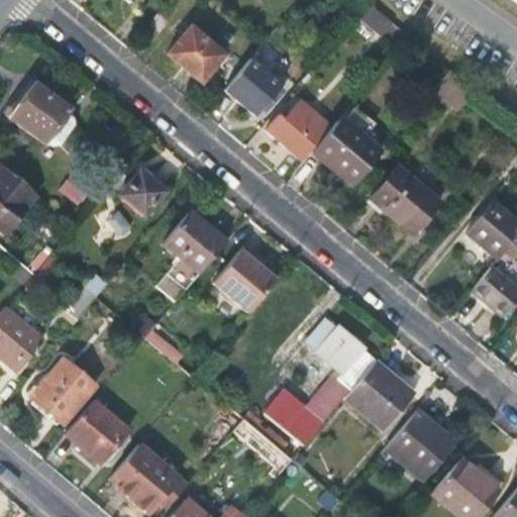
[(368,2),(356,15),(382,36),(393,23),(368,2)]
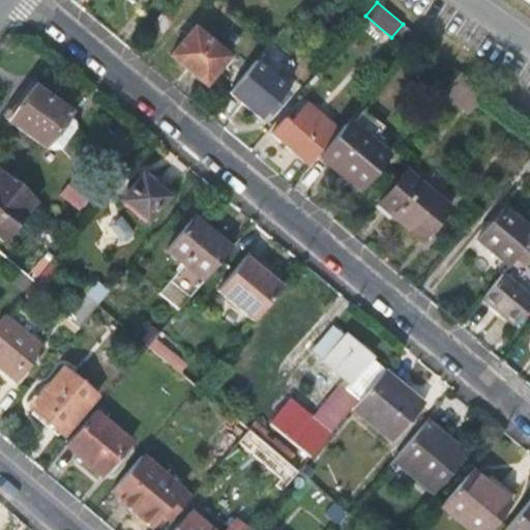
[(204,82),(216,66),(226,55),(192,27),(171,55),(204,82)]
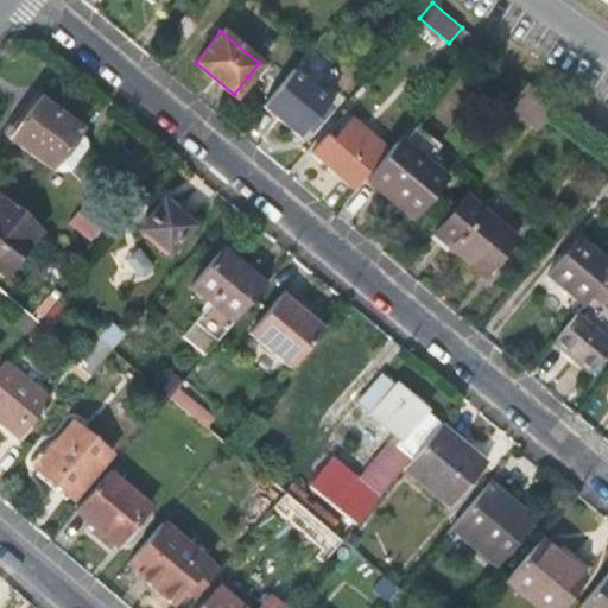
[(328,99),(293,68),(261,105),(298,135),(328,99)]
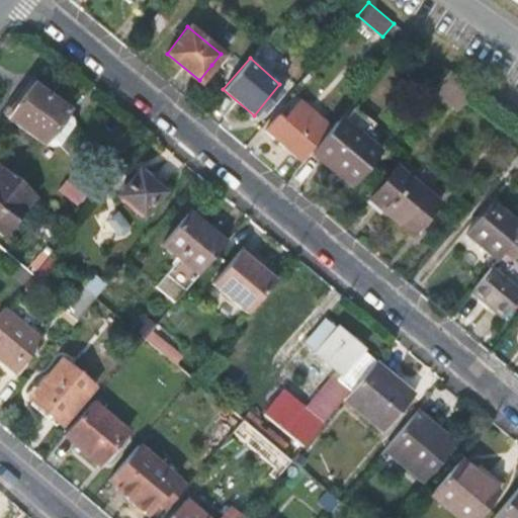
[(429,68),(442,79),(449,71),(436,59),(429,68)]
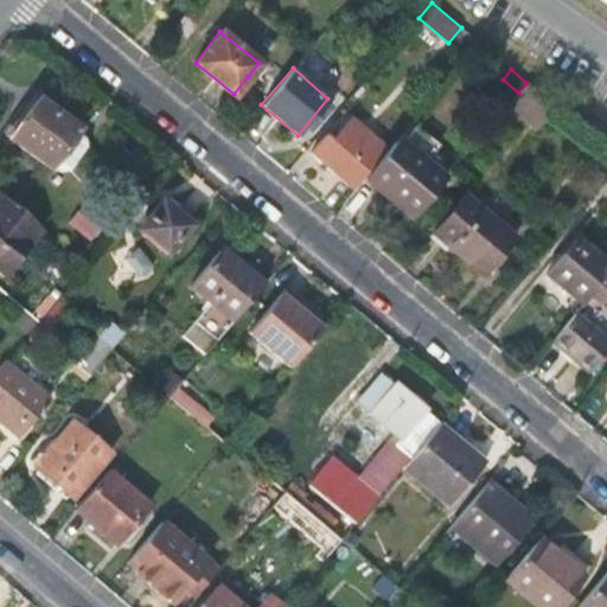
[(518,93),(508,104),(536,129),(555,106),(526,83),(518,93)]
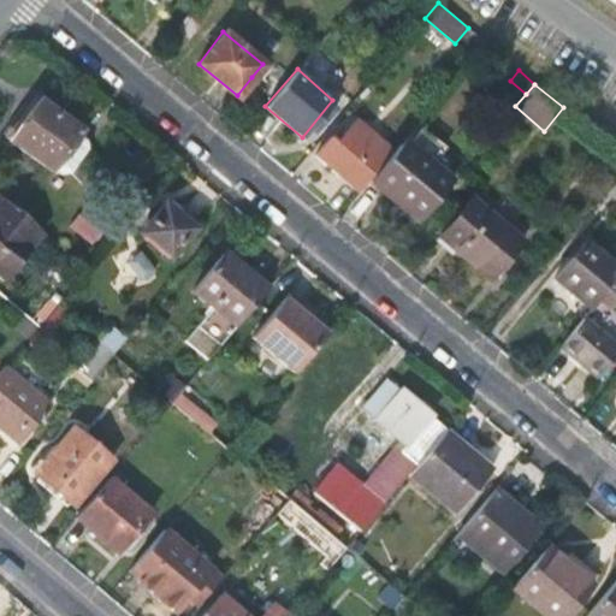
[(77,132),(36,104),(7,142),(48,172),(77,132)]
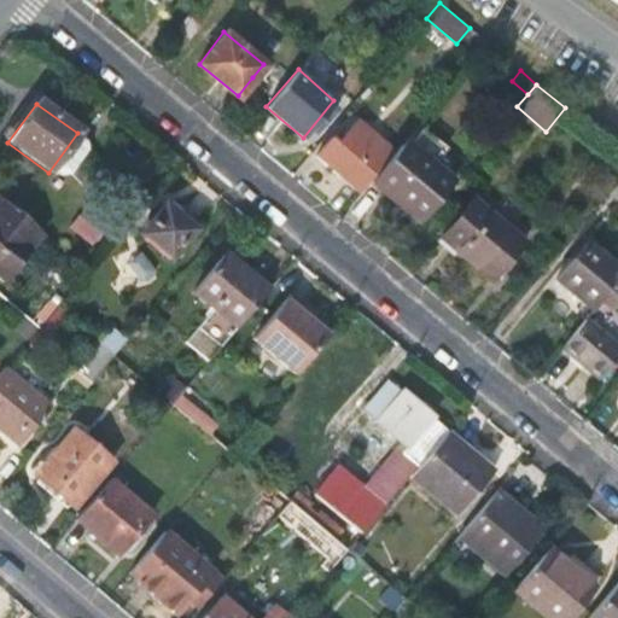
[(390,149),(355,118),(337,141),(330,136),(315,153),(355,188),(390,149)]
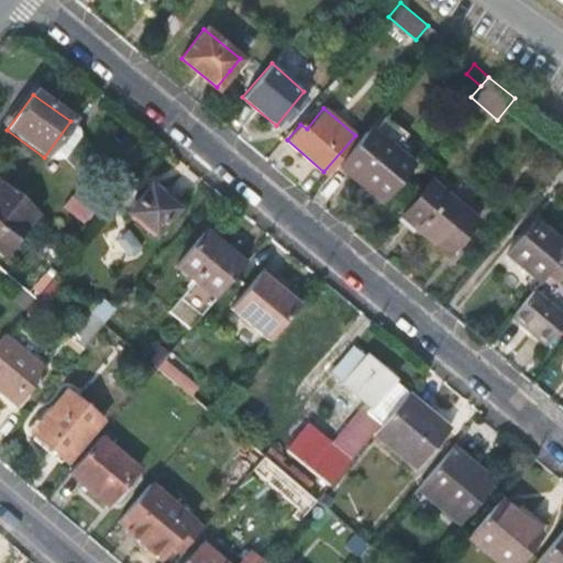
[(386,150),(365,132),(337,165),(367,190),(375,180),(389,192),(412,166),(396,153),(398,150),(392,144),(386,150)]
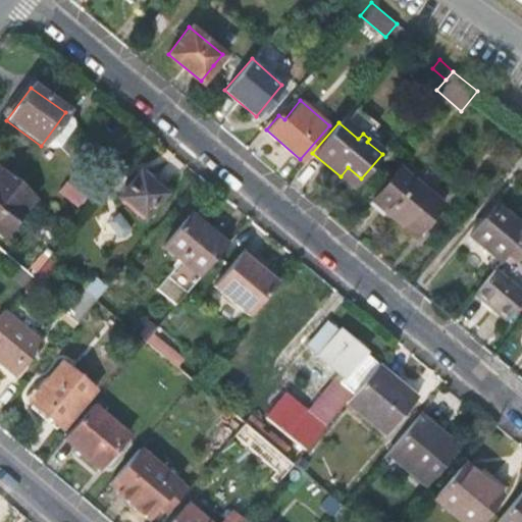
[(442,202),(401,166),(373,199),(415,235),(442,202)]
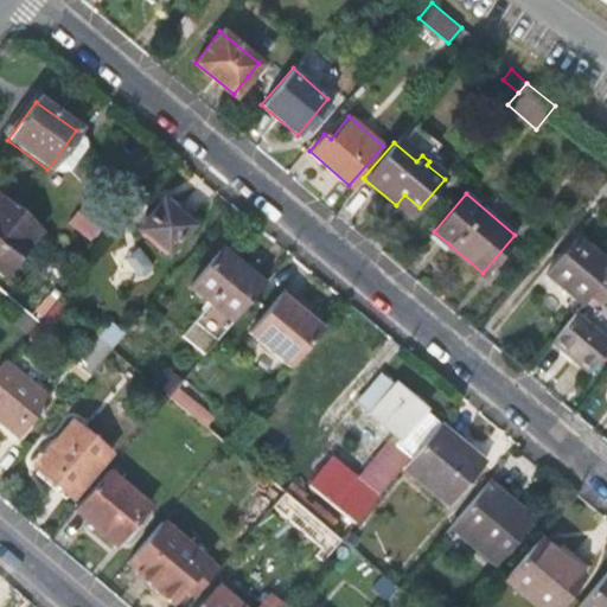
[(0,272),(4,275),(42,229),(0,195),(0,272)]
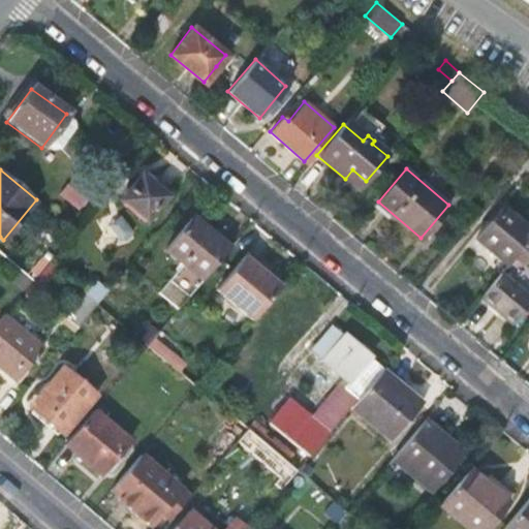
[(167,196),(142,175),(121,200),(147,222),(167,196)]
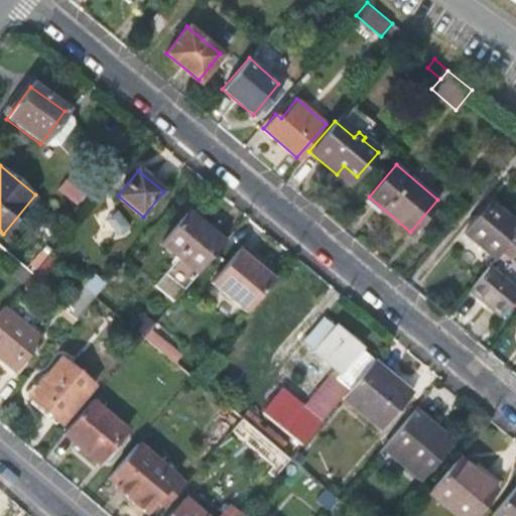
[(463,233),(494,259),(515,233),(515,223),(490,202),(463,233)]
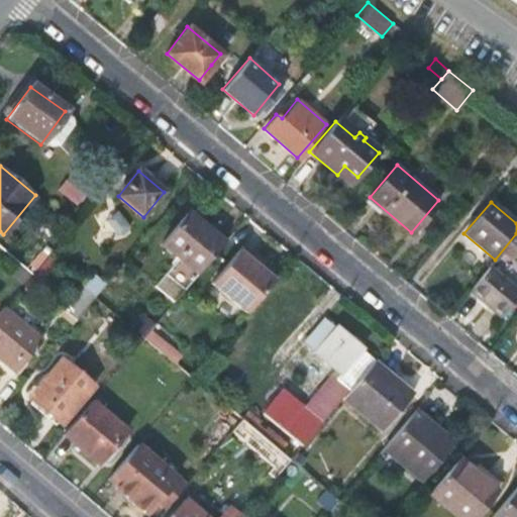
[(156,287),(174,302),(213,254),(223,243),(187,213),(160,244),(178,260),(156,287)]
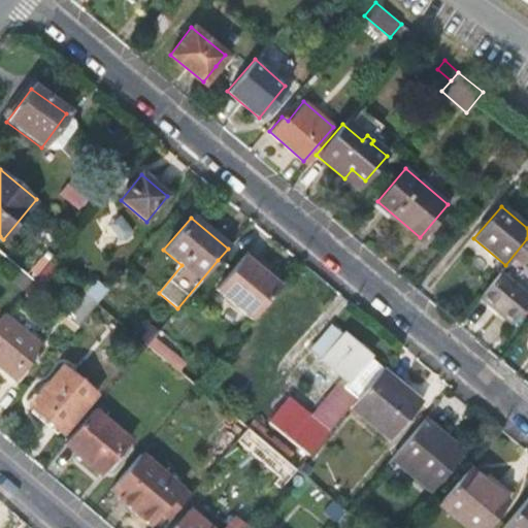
[(253,319),(282,285),(257,265),(261,261),(249,250),(217,289),(253,319)]
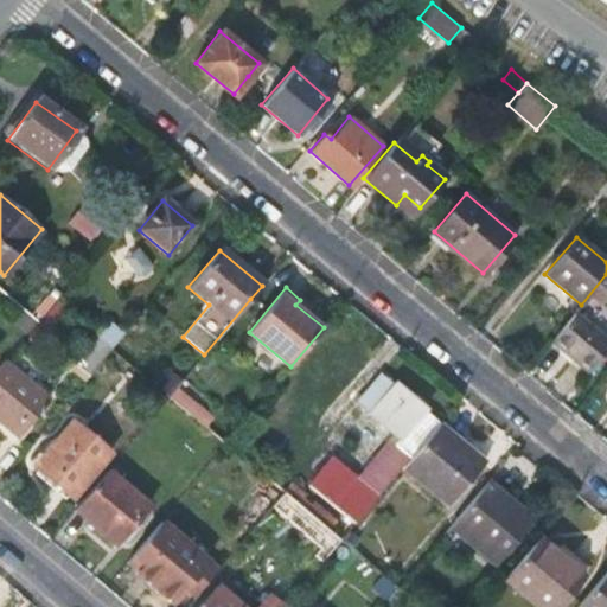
[(606,345),(606,344),(573,314),(549,342),(585,372),(606,345)]
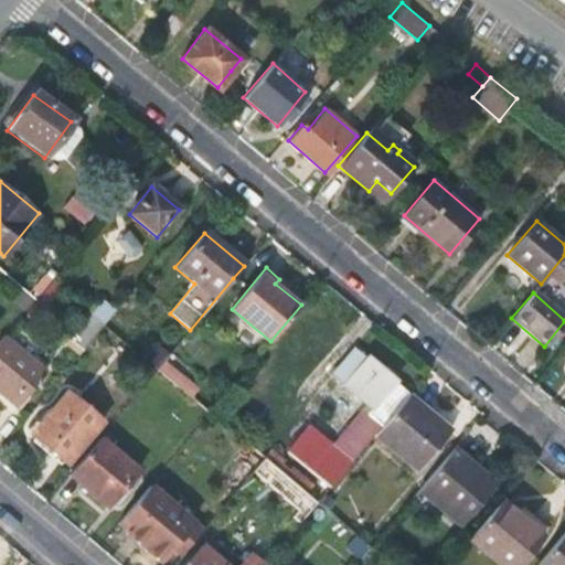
[(106,304),(95,317),(104,324),(116,311),(106,304)]
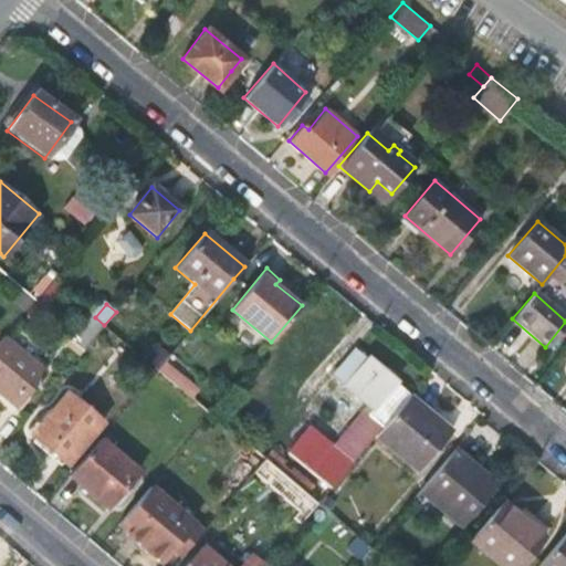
[(71,341),(83,350),(104,325),(95,317),(93,315),(71,341)]
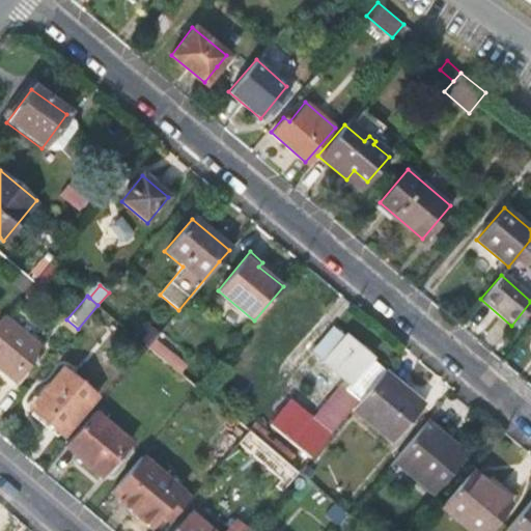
[(0,320),(0,370),(11,380),(28,360),(33,364),(44,352),(3,317),(0,320)]
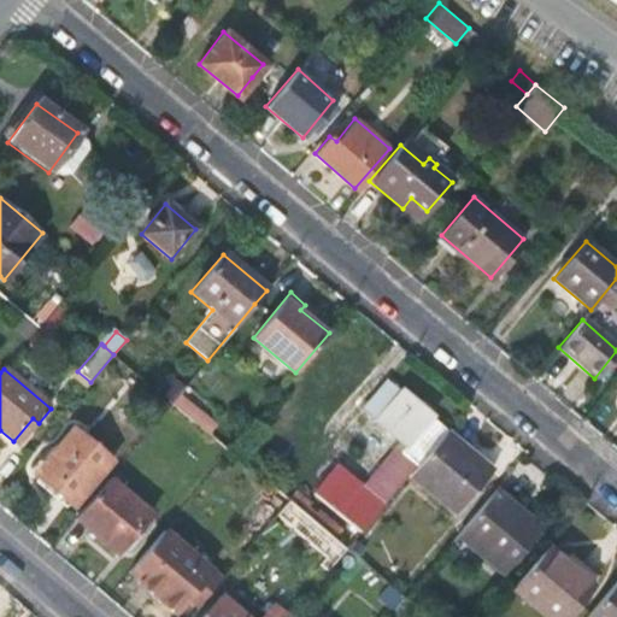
[(174,380),(160,394),(172,404),(180,394),(184,388),(174,380)]
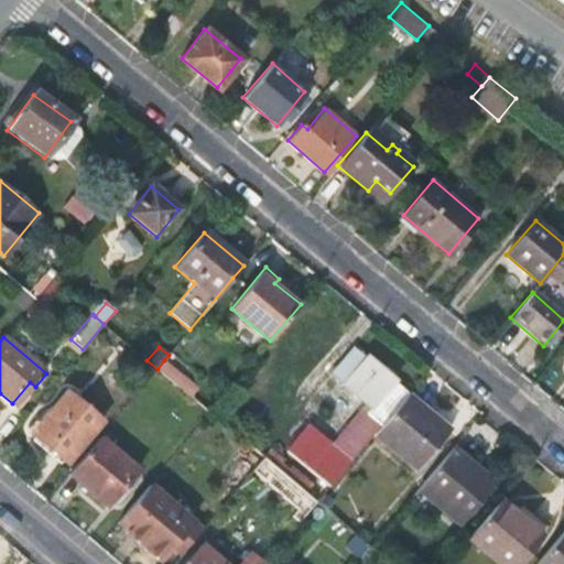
[(365,357),(355,349),(350,354),(360,361),(365,357)]
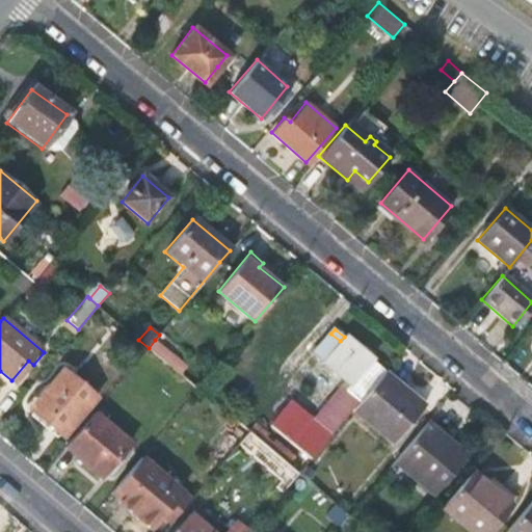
[(323,361),(364,395),(380,376),(384,371),(344,337),(340,341),(330,334),(318,348),(327,355),(323,361)]
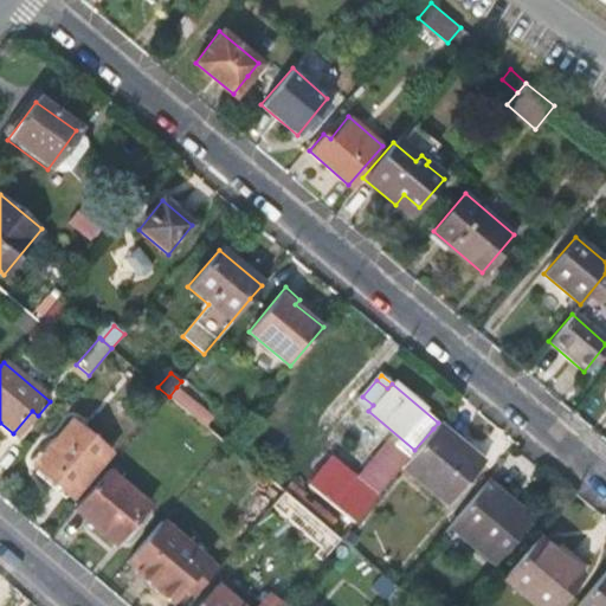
[(210,416),(176,387),(169,397),(204,425),(210,416)]
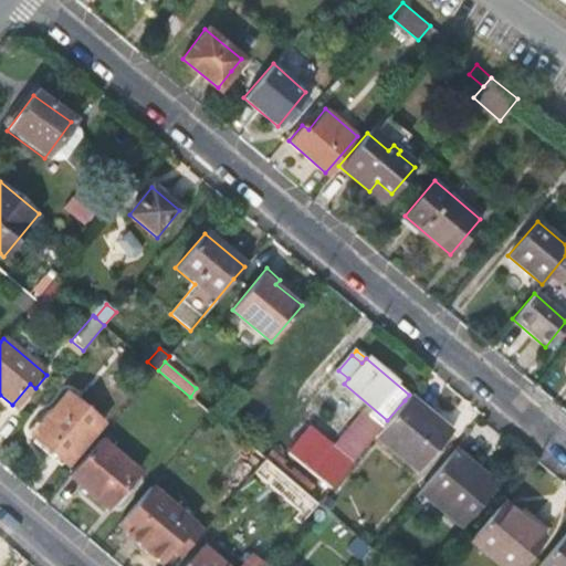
[(334,376),(344,384),(348,378),(338,370),(334,376)]
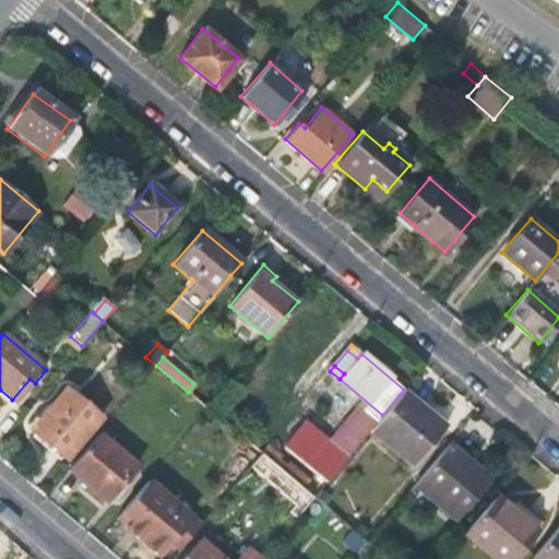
[(18,405),(35,383),(30,379),(12,400),(18,405)]
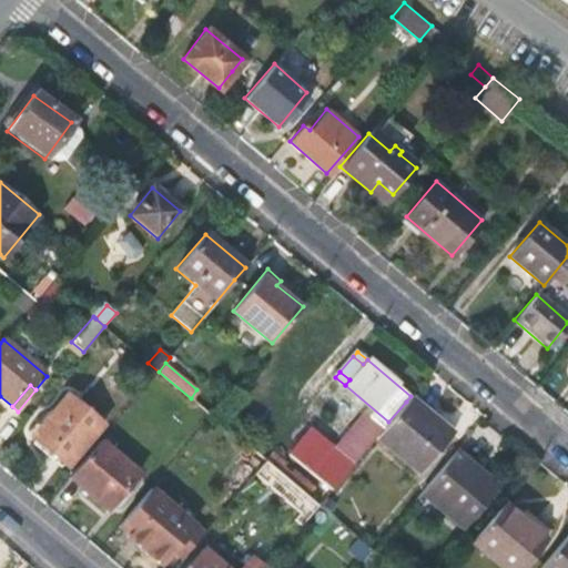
[(101,421),(71,395),(37,436),(68,462),(101,421)]
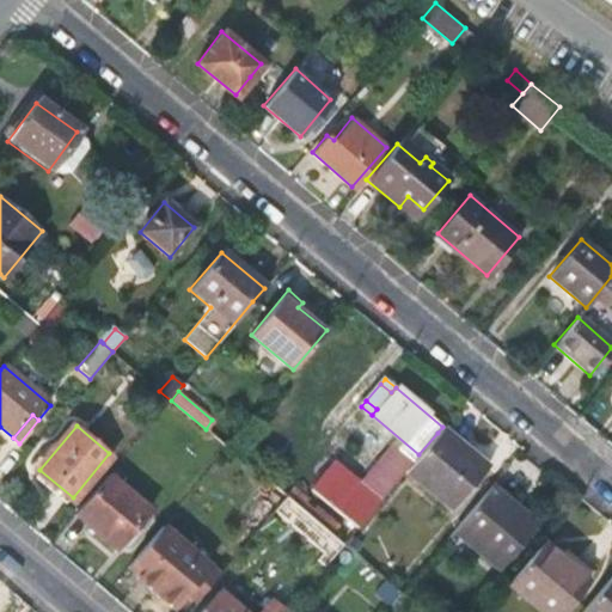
[(466,457),(438,433),(418,454),(404,471),(451,512),(488,467),(470,453),(466,457)]
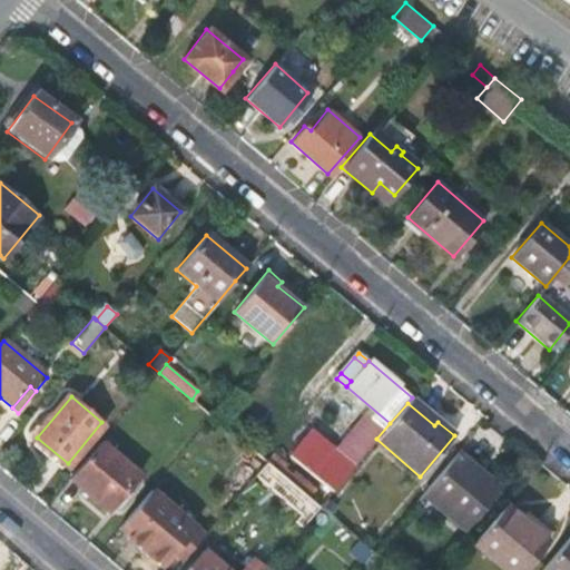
[(291,452),(325,481),(333,488),(355,461),(312,425),(291,452)]
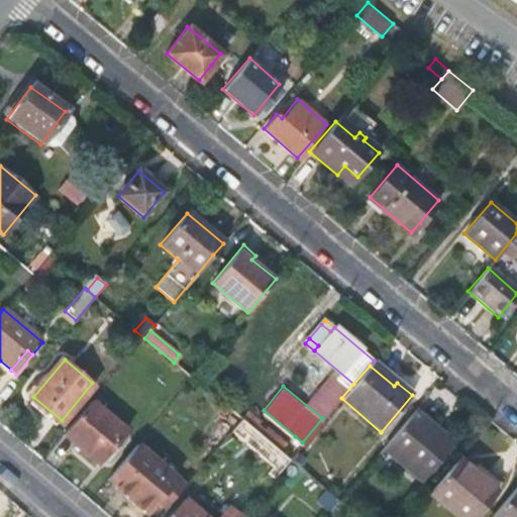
[(127,430),(92,401),(64,433),(99,463),(127,430)]
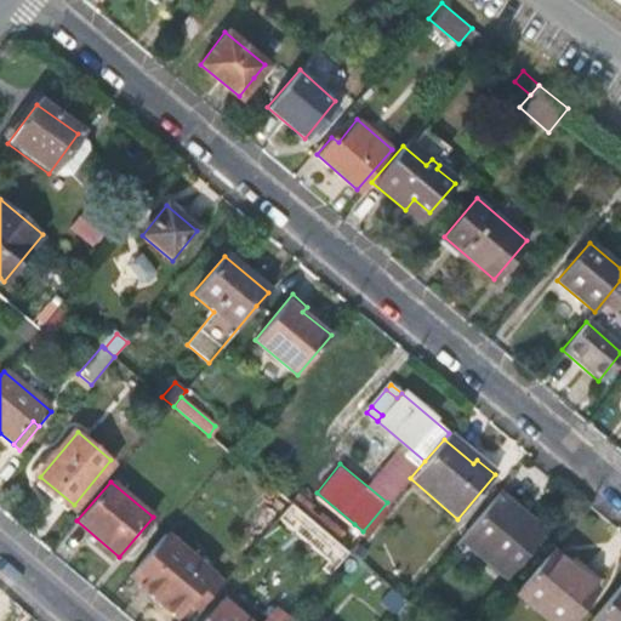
[(298,490),(288,502),(290,503),(300,491),(298,490)]
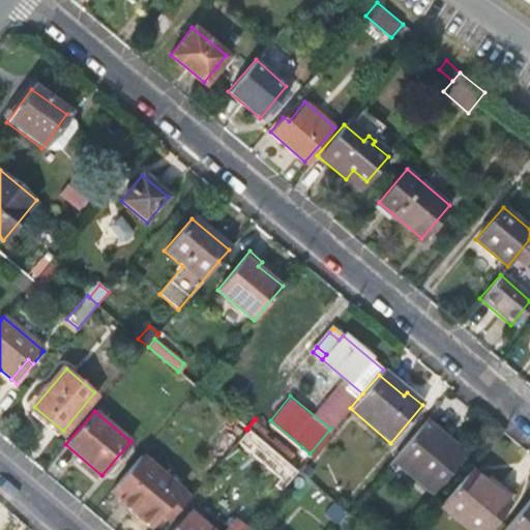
[(304,461),(296,453),(276,437),(274,439),(266,433),(267,430),(256,419),(247,430),(296,472),(305,461),(304,461)]
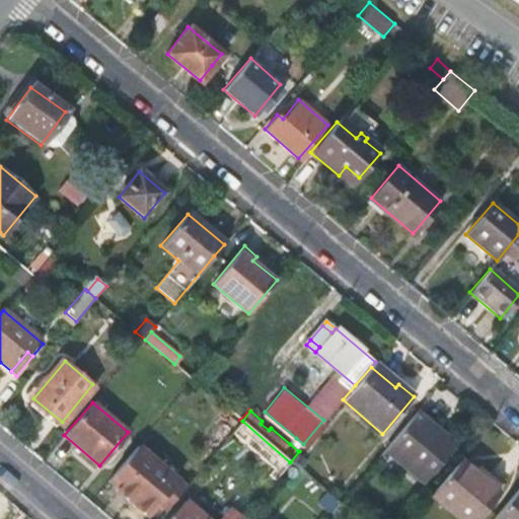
[(455,445),(417,412),(384,450),(423,483),(455,445)]
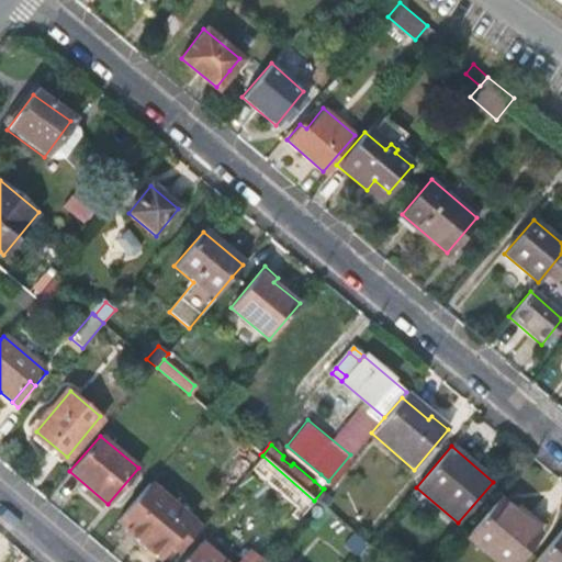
[(321,474),(314,481),(323,489),(328,481),(321,474)]
